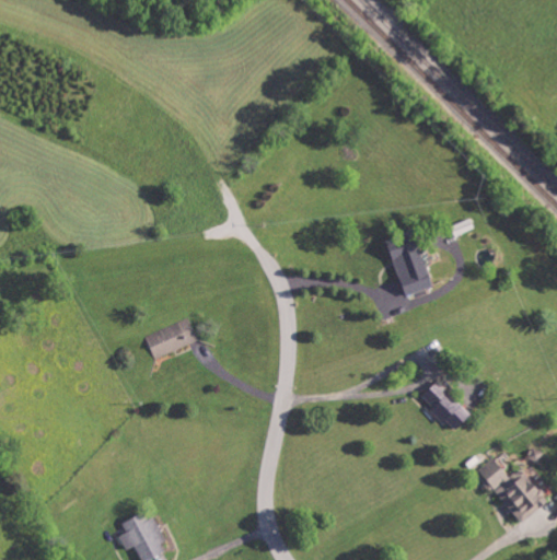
[(432,284),(415,231),(386,241),(404,294),(432,284)]
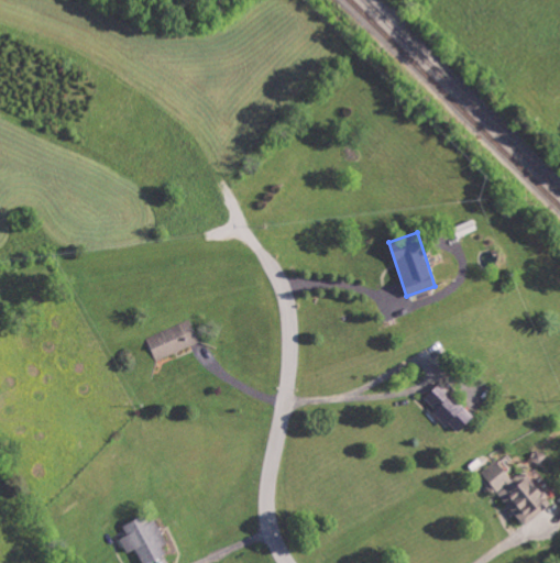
[(143,338),(154,360),(197,341),(186,318),(143,338)]
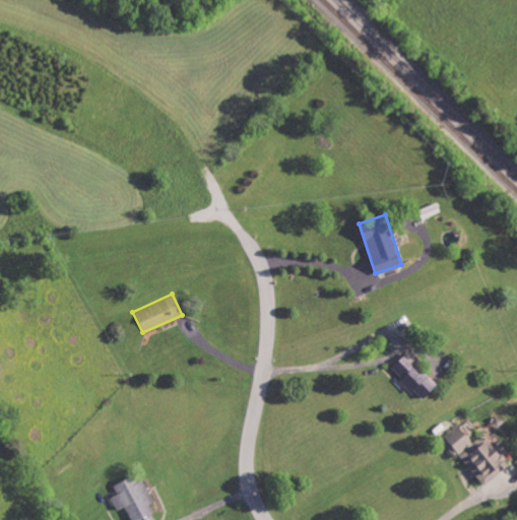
[(419,400),(436,385),(404,352),(389,367),(419,400)]
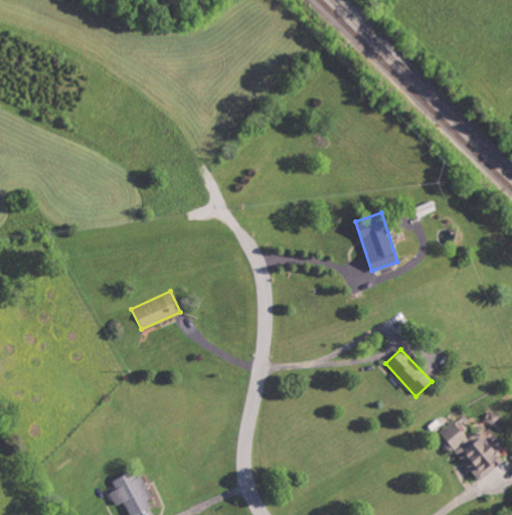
[(477,430),(467,439),(451,419),(436,434),(479,481),(503,460),(477,430)]
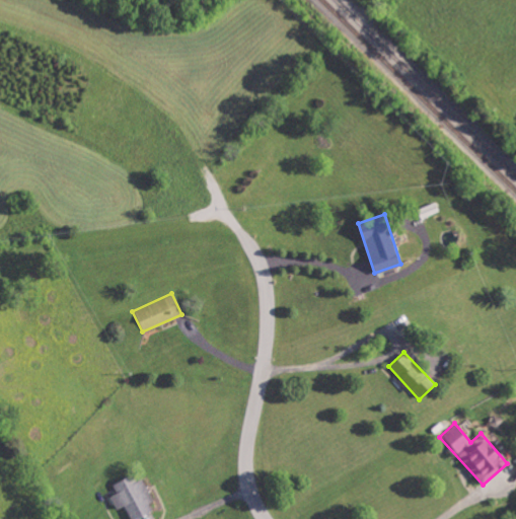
[(140,478),(135,482),(132,474),(112,485),(116,493),(108,496),(116,509),(124,506),(130,518),(136,518),(155,510),(140,478)]
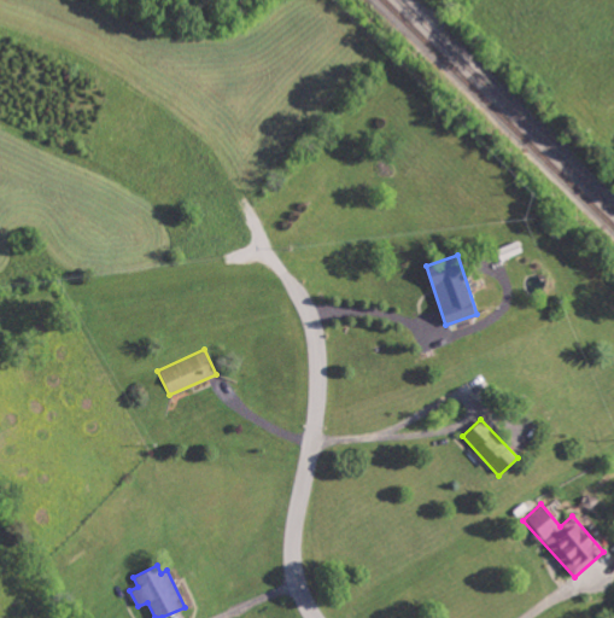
All buildings are outlined.
